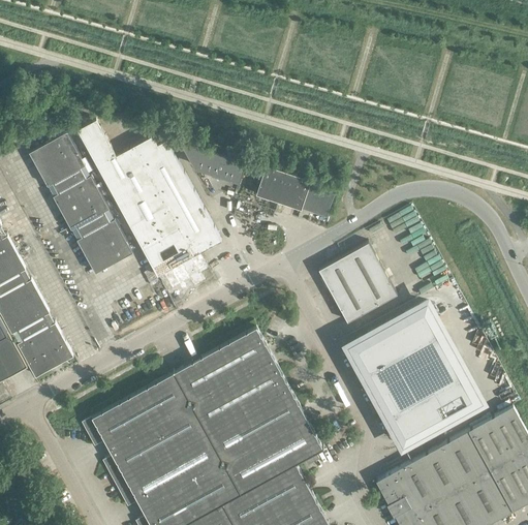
[(41,147),(28,154),(47,187),(48,187),(53,197),(70,230),(71,230),(76,241),(75,241),(94,275),(107,267),(118,260),(119,261),(132,254),(114,220),(113,220),(107,211),(109,210),(90,177),(89,178),(84,167),(85,166),(66,133),(52,141),(53,142),(42,147),(41,147)]
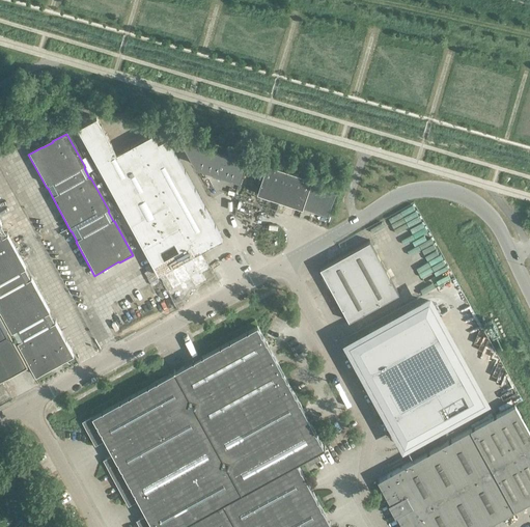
[(246,162),(177,139),(194,169),(239,184),(246,162)]
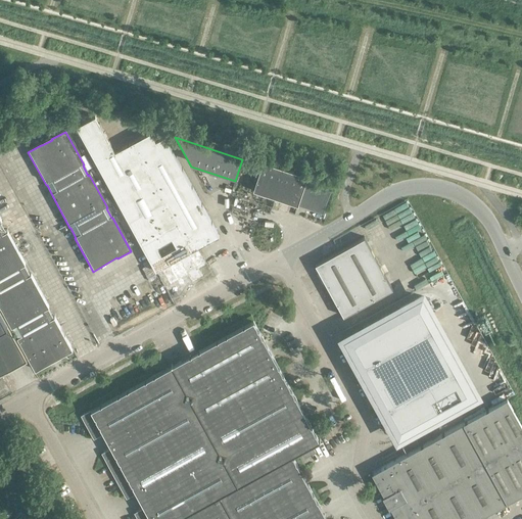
[(306,180),(262,164),(252,194),(297,208),(305,184),(306,180)]
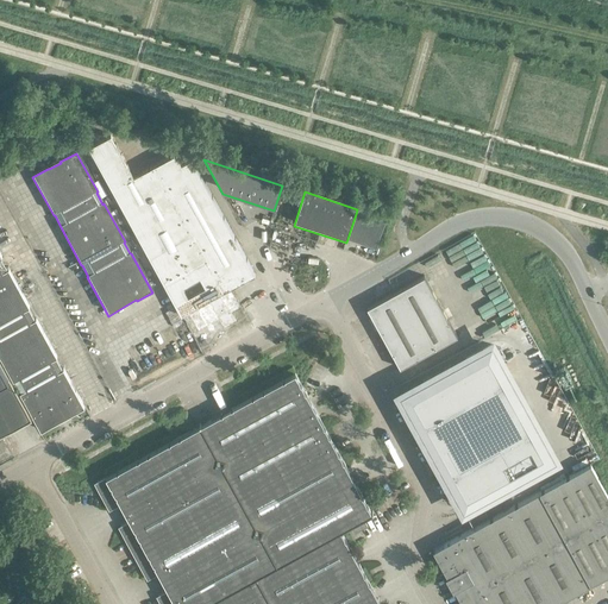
[(384,224),(356,214),(346,243),(375,253),(384,224)]
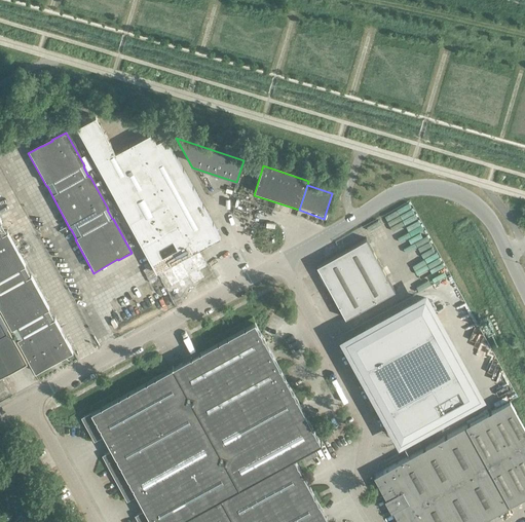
[(0,312),(11,333),(12,332),(17,342),(16,342),(35,376),(48,369),(48,368),(59,363),(72,356),(54,322),(53,323),(47,312),(48,312),(30,278),(30,280),(24,269),(25,269),(6,235),(5,236),(0,226),(1,226),(0,224),(0,312)]
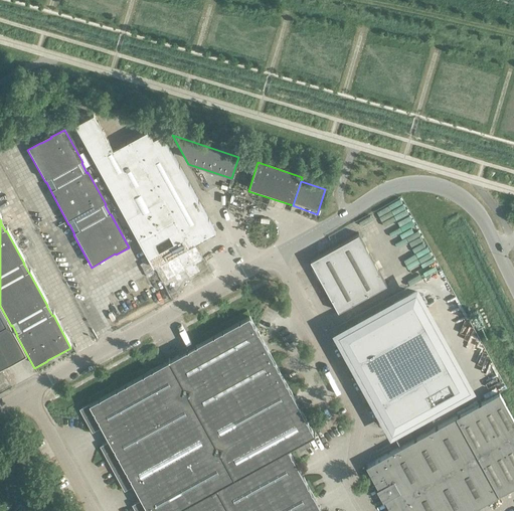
[(357,237),(332,251),(309,264),(337,315),(385,288),(357,237)]
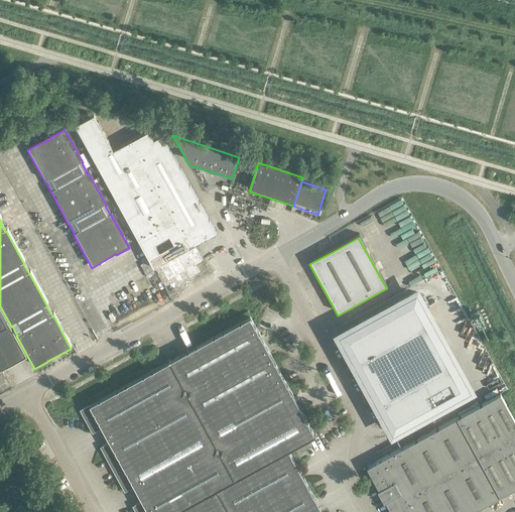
[(415,296),(337,339),(367,392),(381,384),(378,381),(382,376),(373,370),(376,365),(367,359),(367,360),(363,353),(370,349),(367,344),(388,332),(391,337),(398,333),(402,340),(402,351),(408,351),(408,361),(414,361),(422,376),(439,366),(430,350),(441,344),(438,339),(427,344),(422,334),(432,329),(429,323),(419,329),(413,317),(425,311),(429,309),(423,298),(415,296)]
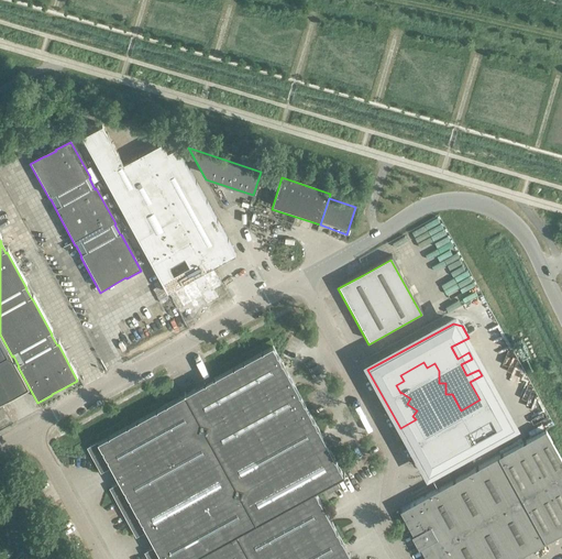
[(416,419),(400,428),(367,370),(362,374),(426,490),(519,439),(464,340),(451,347),(458,359),(469,352),(472,359),(461,364),(466,375),(478,370),(482,375),(470,382),(480,399),(461,410),(452,394),(445,394),(445,383),(439,383),(439,371),(434,363),(427,368),(423,362),(400,375),(404,381),(396,385),(400,393),(400,392),(410,398),(407,404),(417,410),(412,416),(416,419)]
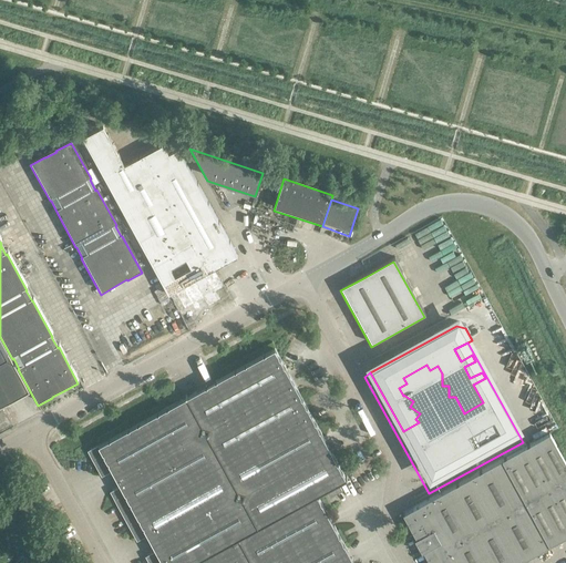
[(26,395),(0,347),(0,377),(12,371),(24,395),(26,395)]
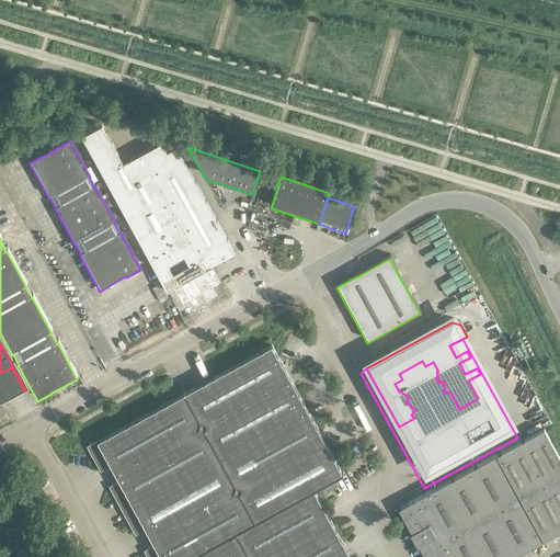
[(271,349),(213,381),(195,389),(184,396),(183,395),(182,396),(183,397),(88,450),(101,474),(110,490),(146,556),(346,556),(343,549),(326,518),(312,493),(321,488),(333,481),(341,477),(328,453),(323,444),(319,438),(319,436),(288,381),(284,373),(271,349)]
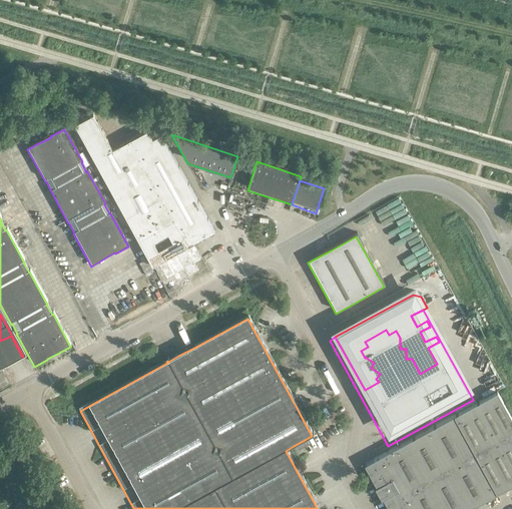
[(511,423),(496,394),(407,443),(364,467),(364,468),(365,468),(376,488),(375,489),(382,501),(382,500),(387,508),(472,508),(511,487),(511,423)]
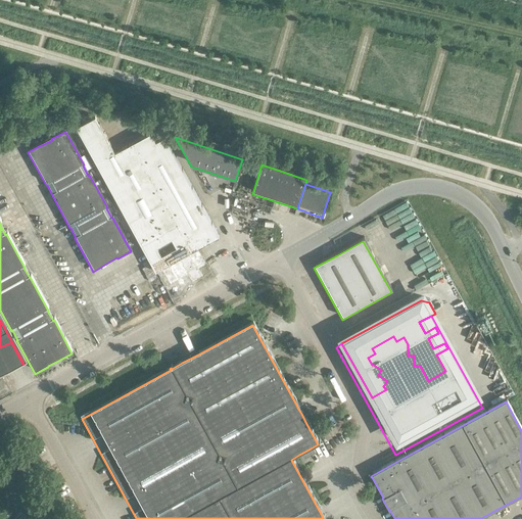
[(315,456),(311,449),(299,455),(303,462),(315,456)]
